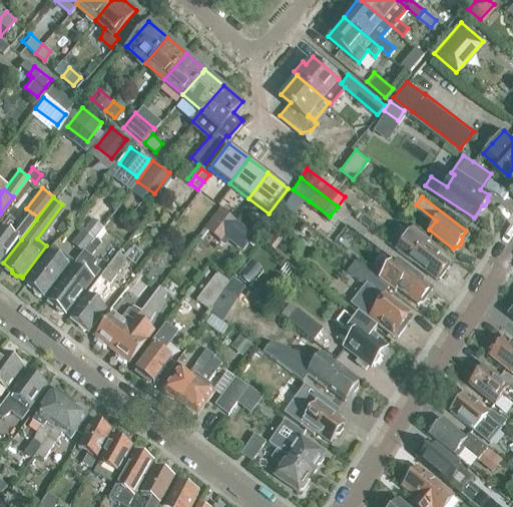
[(221,239),(236,219),(218,205),(203,225),(221,239)]
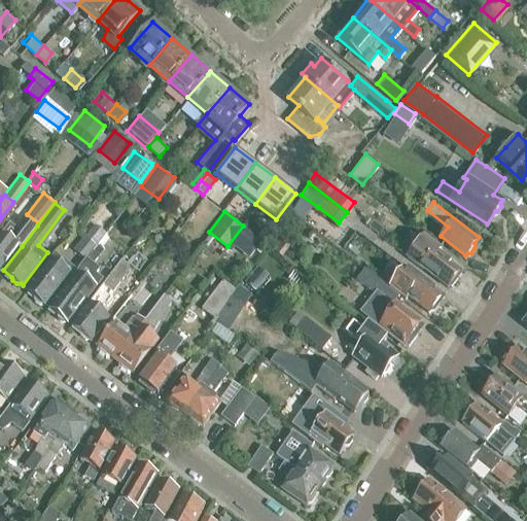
[(9,219),(1,230),(0,232),(0,268),(19,244),(22,246),(37,226),(27,217),(20,227),(9,219)]
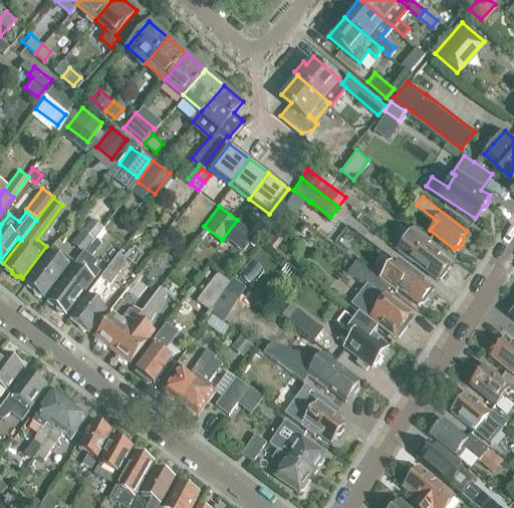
[(260,236),(271,245),(282,230),(277,227),(271,222),(260,236)]
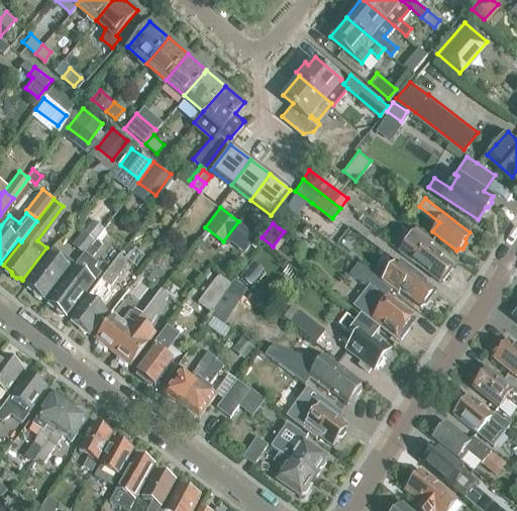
[(259,224),(253,231),(261,237),(267,230),(259,224)]
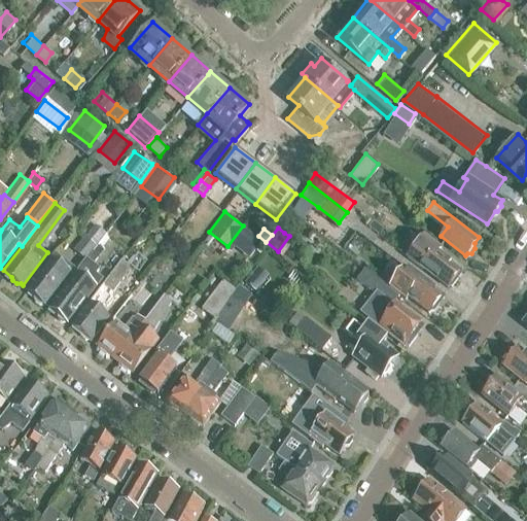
[(442,244),(425,232),(408,253),(448,284),(450,281),(452,283),(459,274),(456,272),(462,265),(457,261),(455,263),(438,249),(442,244)]
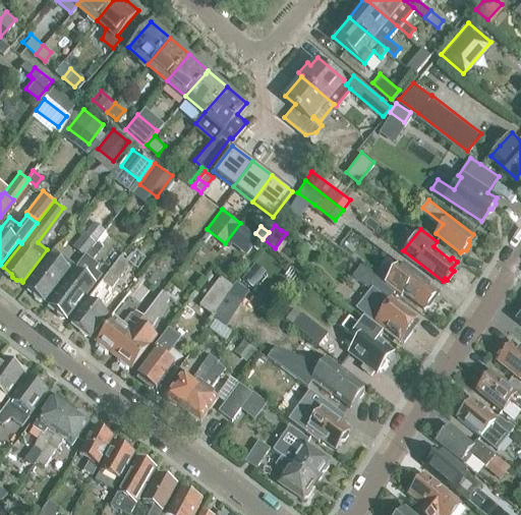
[(81,232),(71,244),(83,254),(91,244),(94,241),(81,232)]
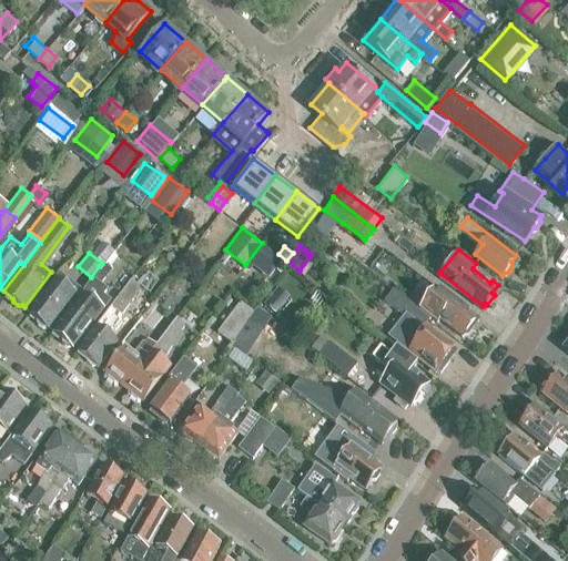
[(105,272),(111,265),(104,261),(102,263),(99,266),(105,272)]
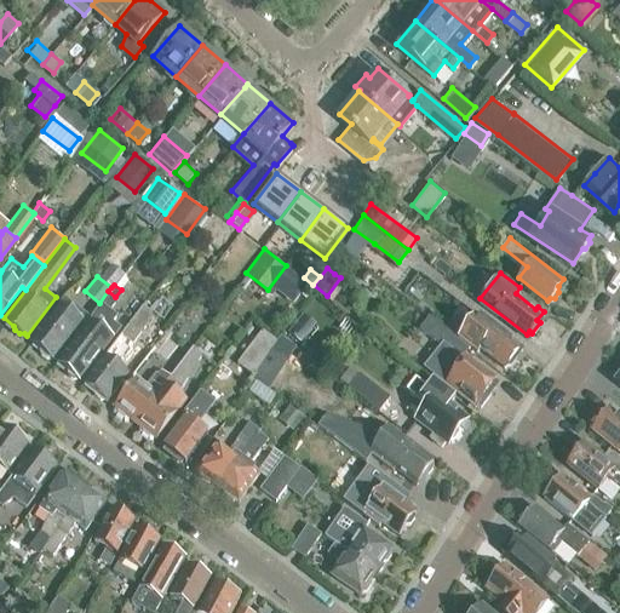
[(64,296),(30,338),(40,345),(40,349),(47,355),(51,354),(53,355),(86,313),(64,296)]
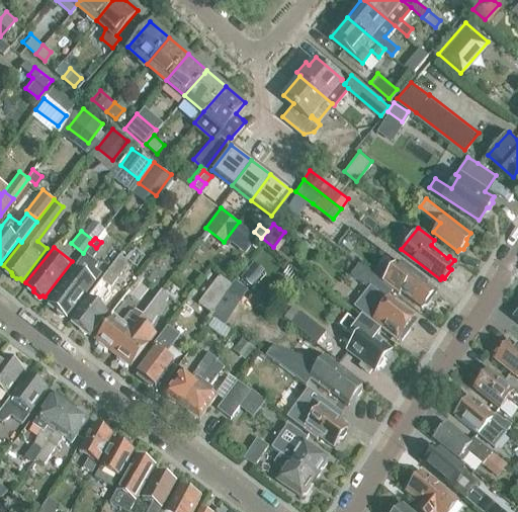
[(84,252),(48,300),(56,307),(56,309),(62,314),(65,313),(67,315),(99,271),(91,265),(95,260),(84,252)]
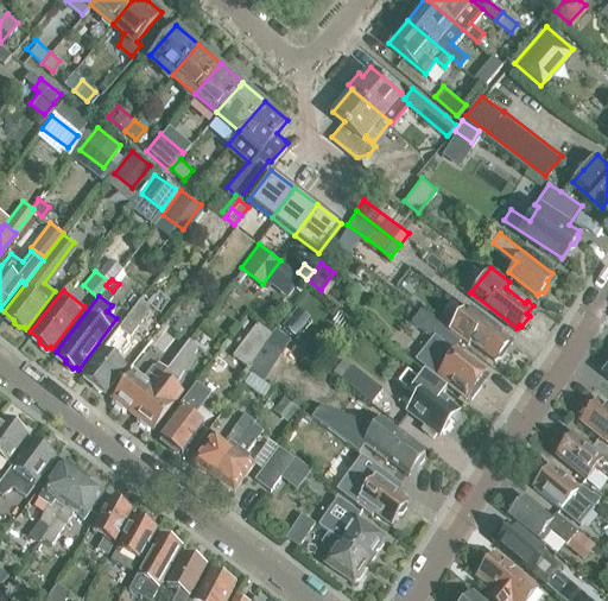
[(139,298),(82,372),(93,380),(93,384),(99,388),(102,387),(105,390),(126,362),(112,352),(147,303),(139,298)]
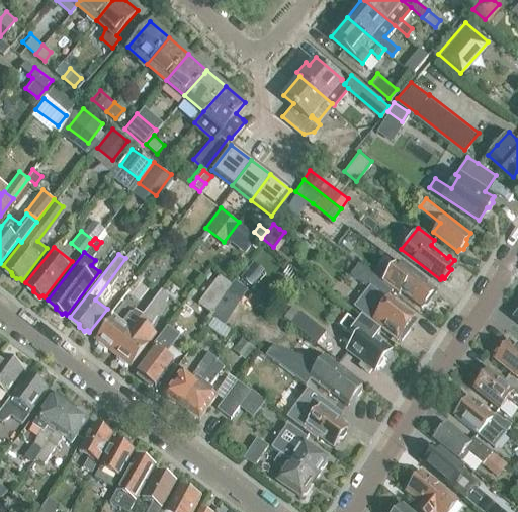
[(430,293),(435,287),(399,260),(386,277),(399,285),(422,304),(424,303),(427,302),(431,296),(430,293)]
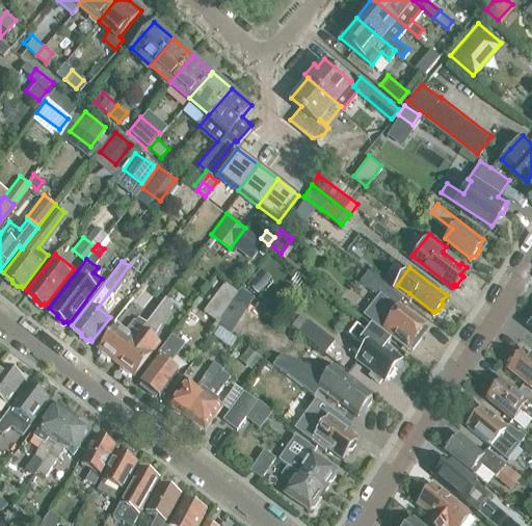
[(370,268),(362,278),(378,291),(371,300),(364,311),(376,321),(408,346),(410,344),(413,345),(422,334),(419,332),(424,325),(398,305),(404,295),(370,268)]
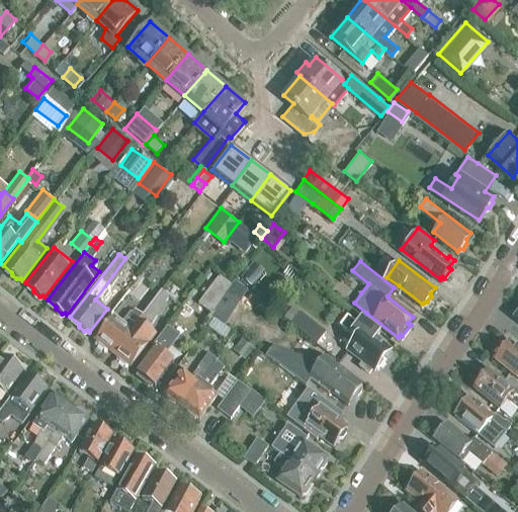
[(291,282),(299,271),(288,263),(280,274),(291,282)]
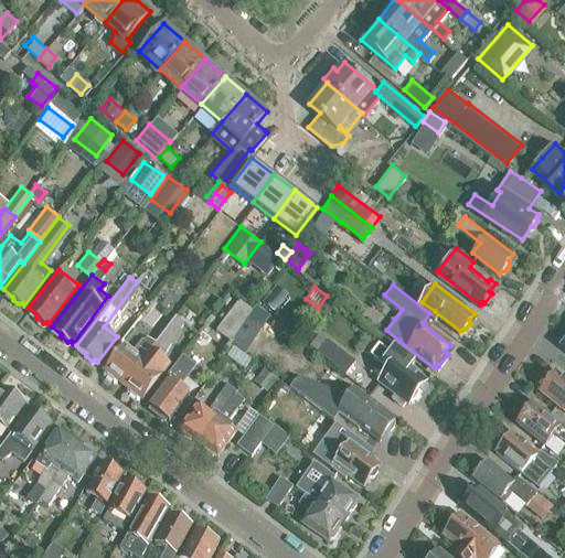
[(164,306),(152,297),(139,314),(151,323),(164,306)]
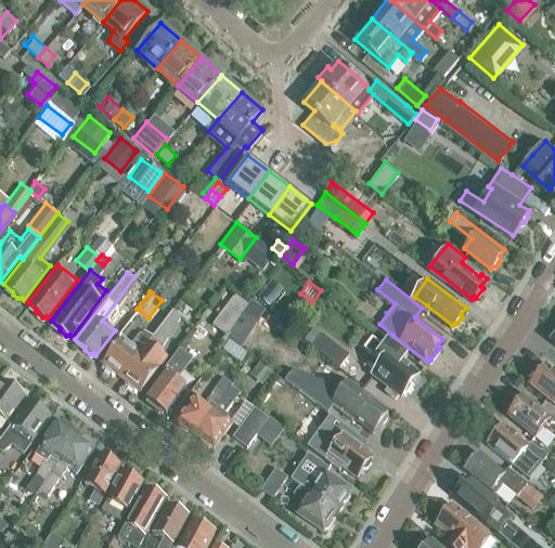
[(214,321),(229,333),(248,302),(235,292),(214,321)]
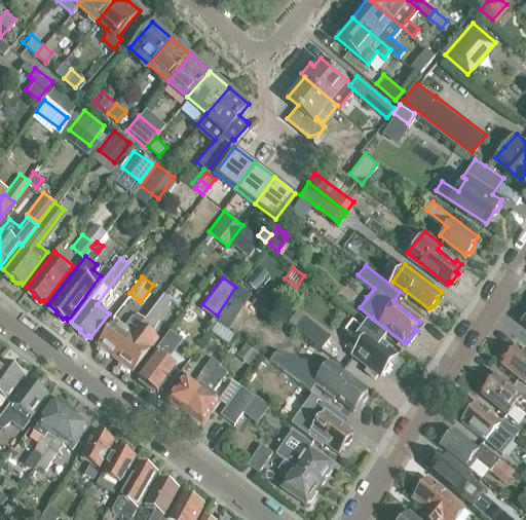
[(163,291),(115,355),(121,359),(121,363),(126,367),(130,367),(133,369),(158,336),(151,331),(172,297),(163,291)]
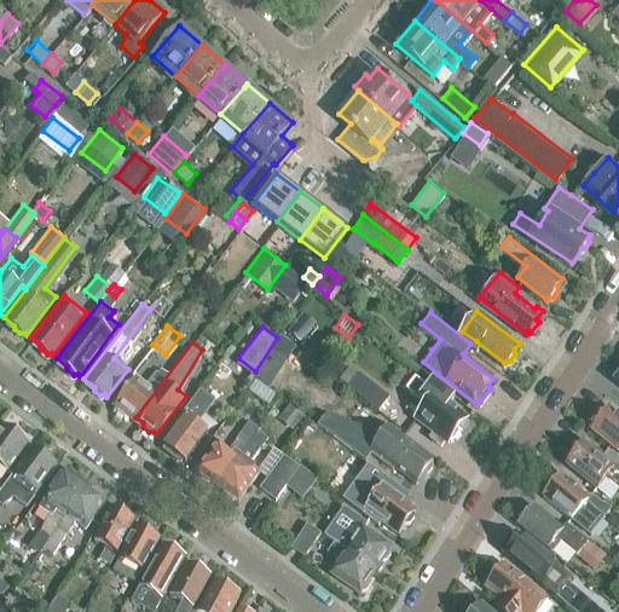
[(128,413),(136,417),(169,373),(162,367),(158,370),(156,368),(146,381),(136,374),(114,402),(119,405),(119,409),(123,413),(128,413)]
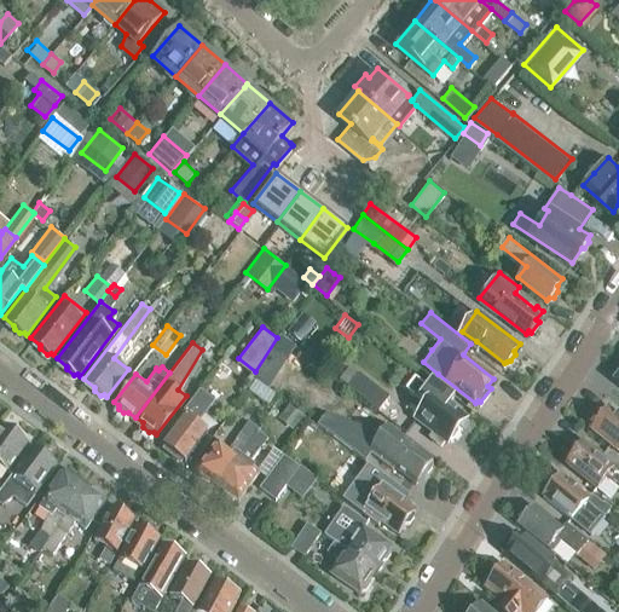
[(348,384),(380,406),(391,393),(359,369),(348,384)]
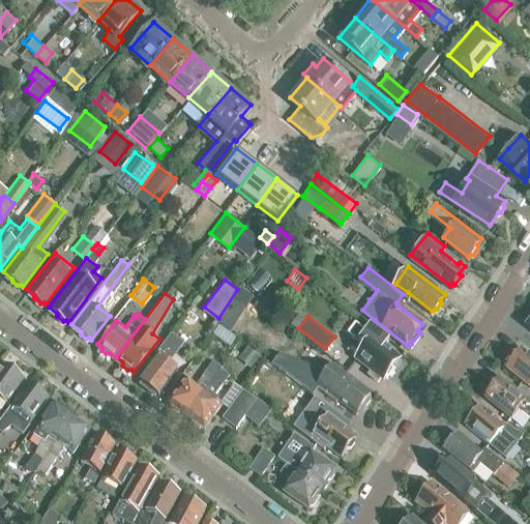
[(369,372),(378,378),(381,374),(384,375),(386,373),(389,372),(392,368),(392,364),(400,355),(384,344),(389,337),(371,322),(365,329),(355,321),(349,330),(365,343),(356,355),(372,367),(369,372)]
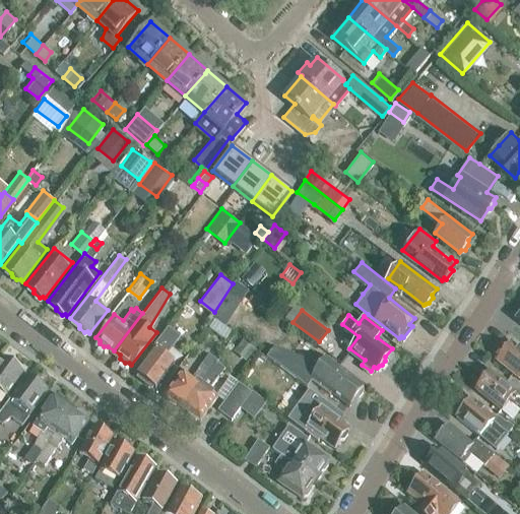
[(168,324),(142,358),(146,361),(139,371),(145,376),(145,379),(150,383),(153,382),(155,384),(175,360),(165,351),(180,332),(168,324)]
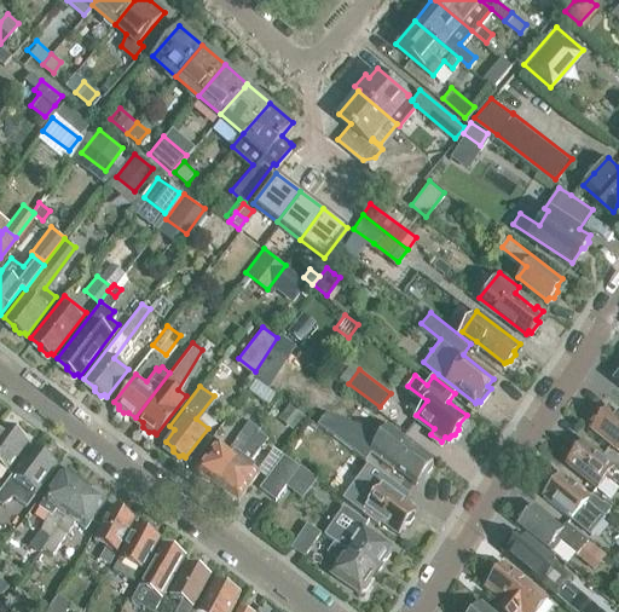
[(302,413),(288,400),(277,414),(293,426),(302,413)]
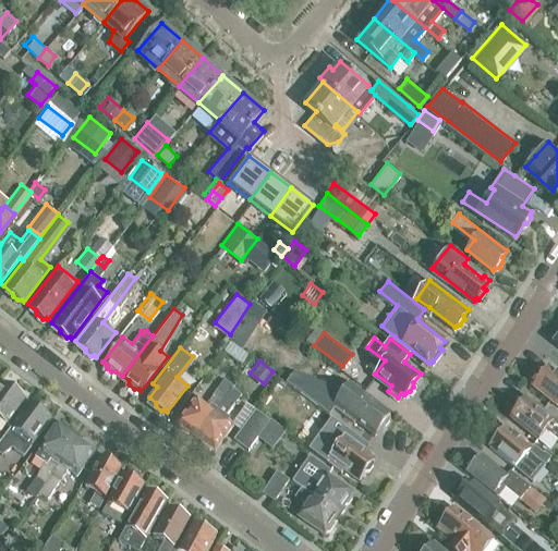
[(534,384),(557,403),(557,371),(550,365),(543,374),(540,372),(534,379),(536,383),(534,384)]
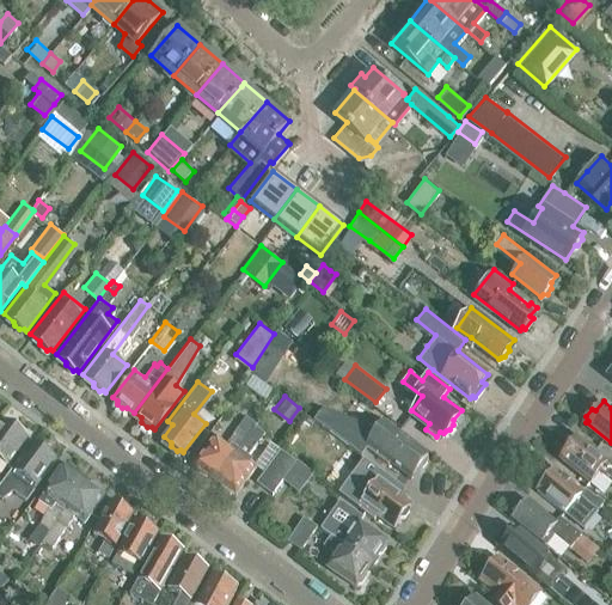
[(320,407),(312,415),(330,429),(348,444),(357,451),(363,444),(366,445),(374,433),(355,419),(320,407)]
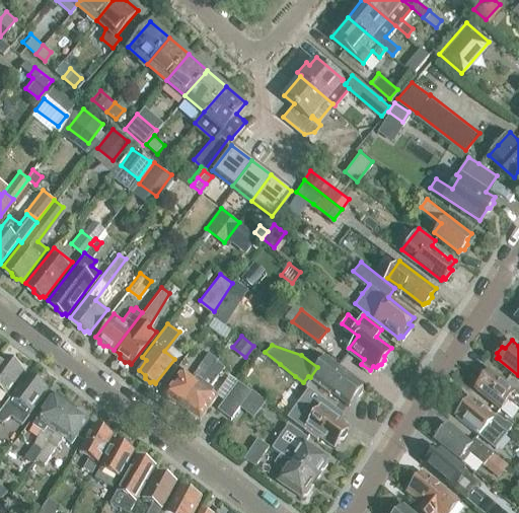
[(0,357),(0,386),(6,390),(22,368),(20,366),(20,363),(16,360),(13,361),(3,353),(0,357)]
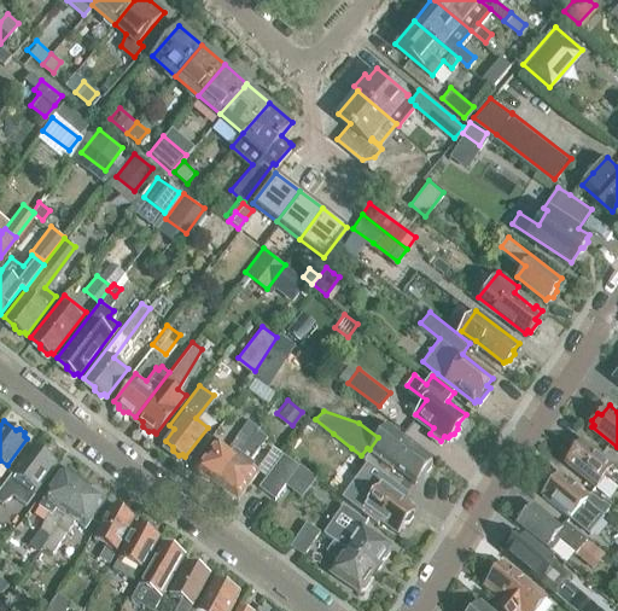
[(431,458),(432,457),(389,423),(378,437),(369,449),(391,466),(394,464),(414,481),(424,469),(427,469),(433,461),(431,458)]
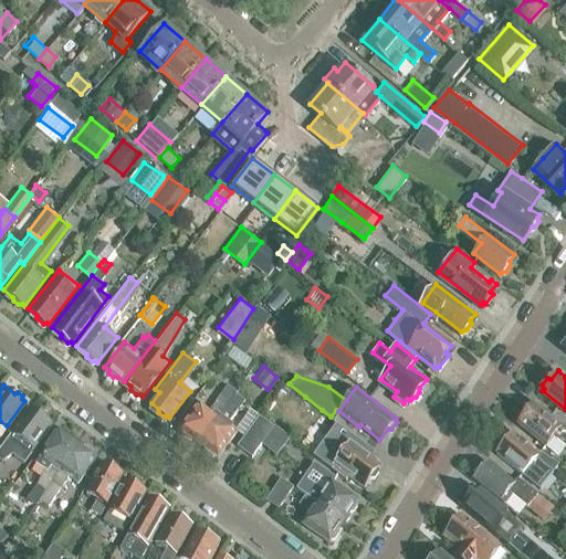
[(200,440),(228,403),(222,400),(227,394),(222,391),(209,408),(200,401),(181,426),(184,428),(184,431),(190,436),(194,435),(200,440)]
